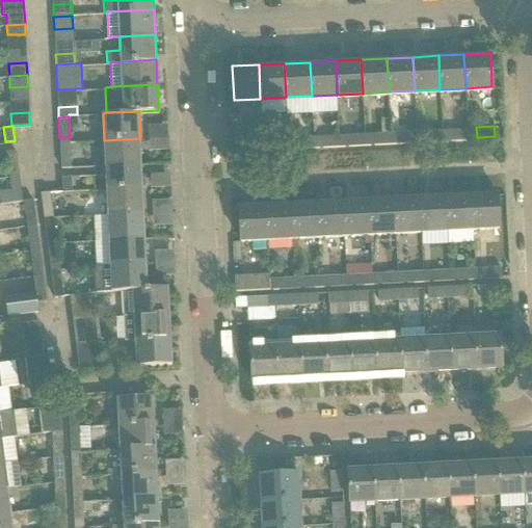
[(468,128),(450,128),(451,138),(469,137),(468,128)]
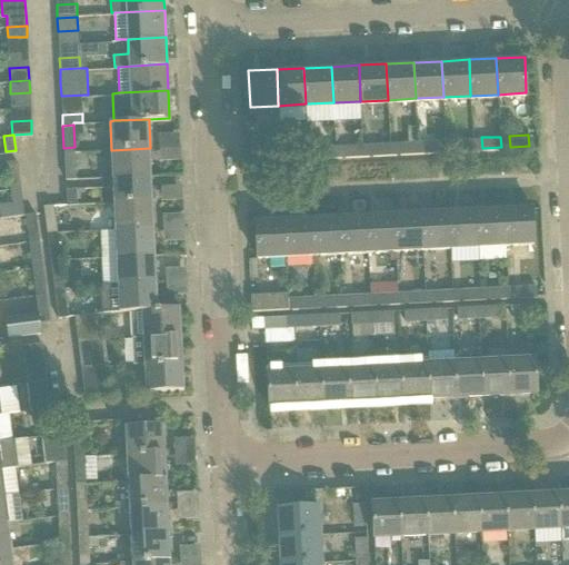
[(472,138),(455,139),(455,150),(473,149),(472,138)]
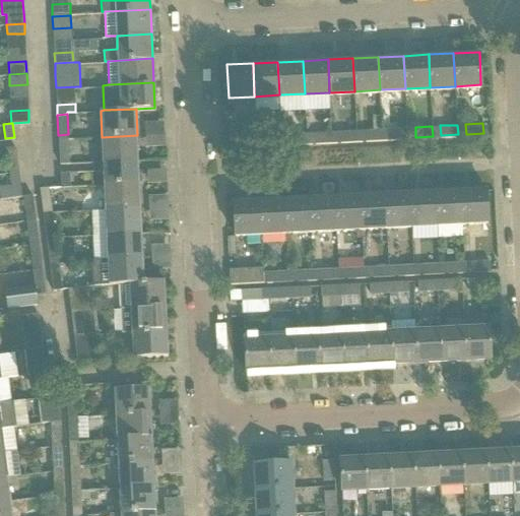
[(407,127),(390,128),(390,138),(407,137),(407,127)]
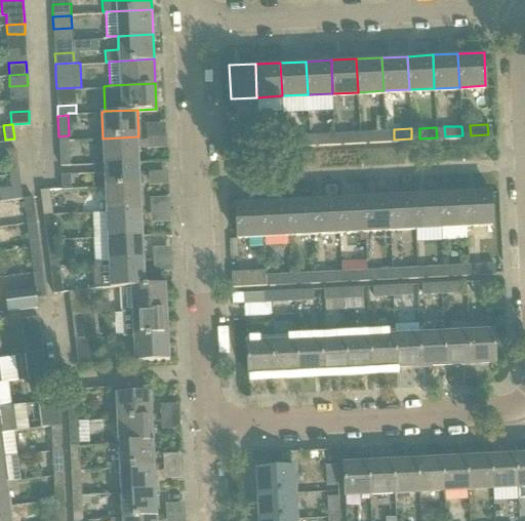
[(386,129),(368,130),(368,141),(386,139),(386,129)]
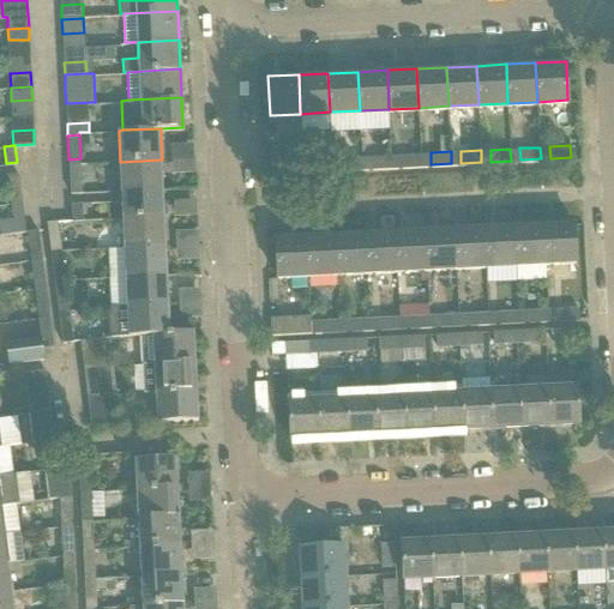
[(421,152),(401,154),(402,166),(422,164),(421,152)]
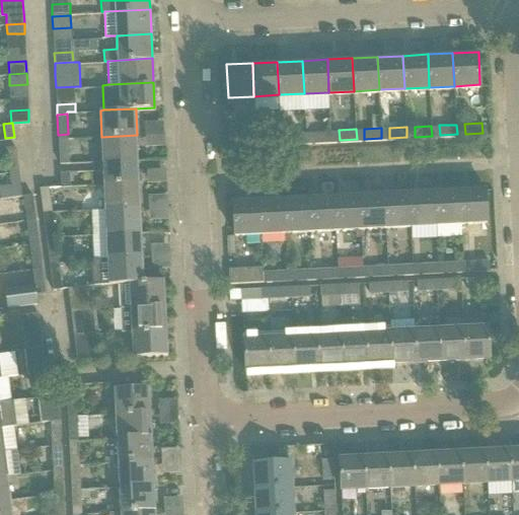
[(330,131),(314,132),(314,141),(331,141),(330,131)]
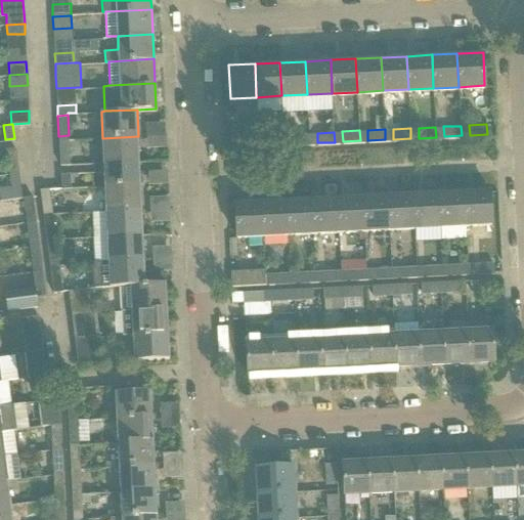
[(309,133),(292,134),(292,144),(309,143),(309,133)]
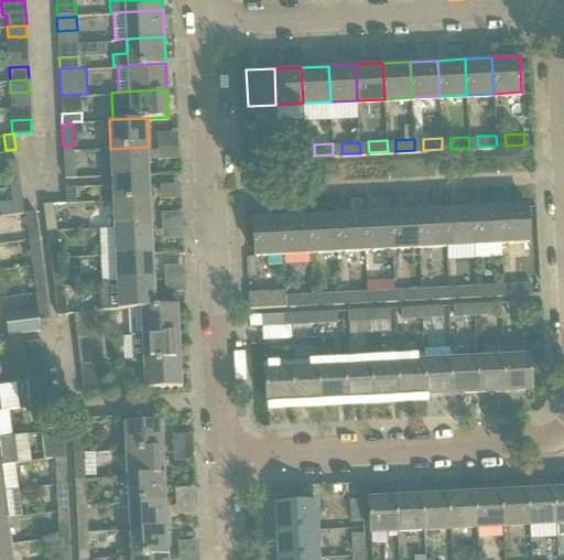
[(305,144),(286,146),(288,157),(305,155),(305,144)]
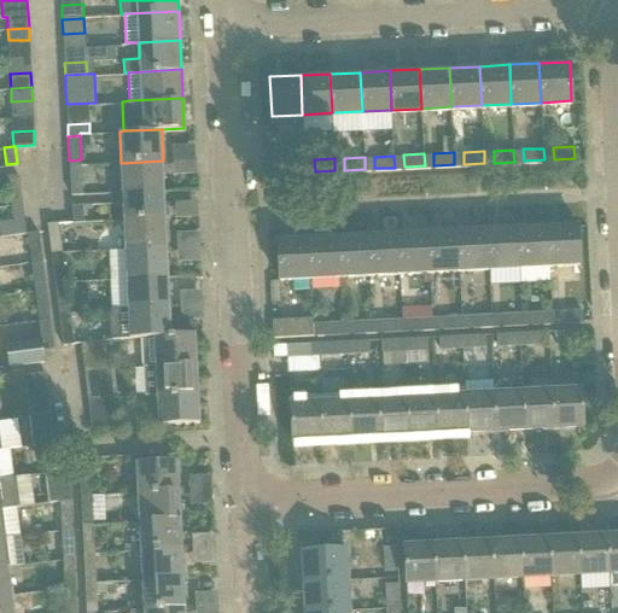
[(304,159),(284,161),(284,173),(305,171),(304,159)]
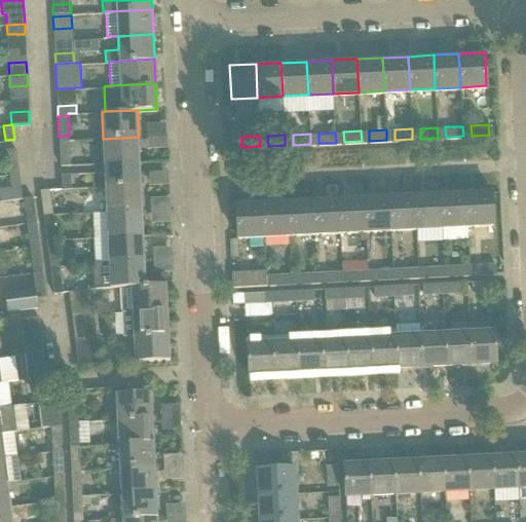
[(139,137),(103,139),(104,162),(140,160),(139,137)]
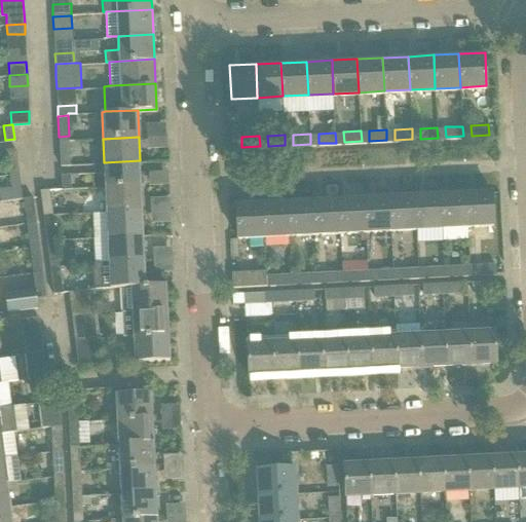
[(70,146),(60,146),(61,164),(70,164),(70,146)]
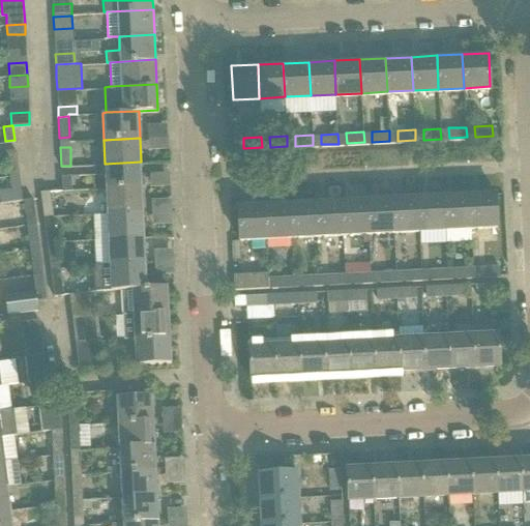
[(16,148),(6,149),(8,170),(18,169),(16,148)]
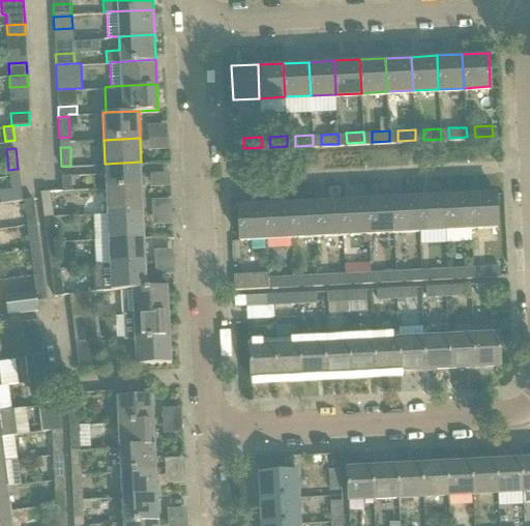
[(106,170),(106,190),(142,187),(141,168),(141,164),(105,166),(106,170)]
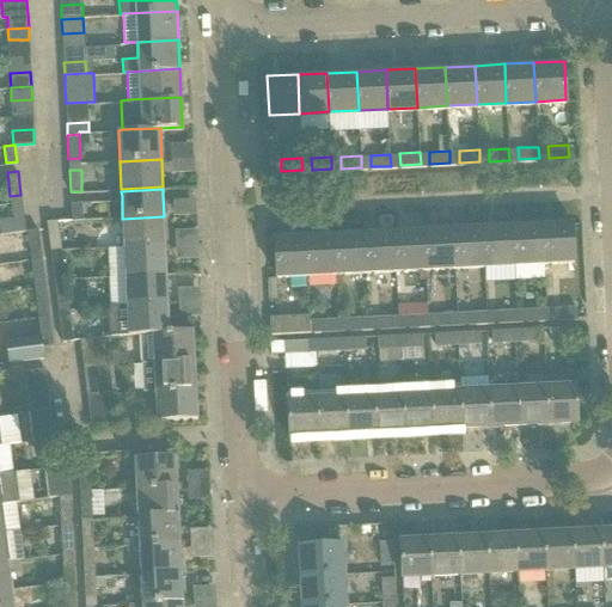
[(71,202),(72,219),(84,219),(83,201),(71,202)]
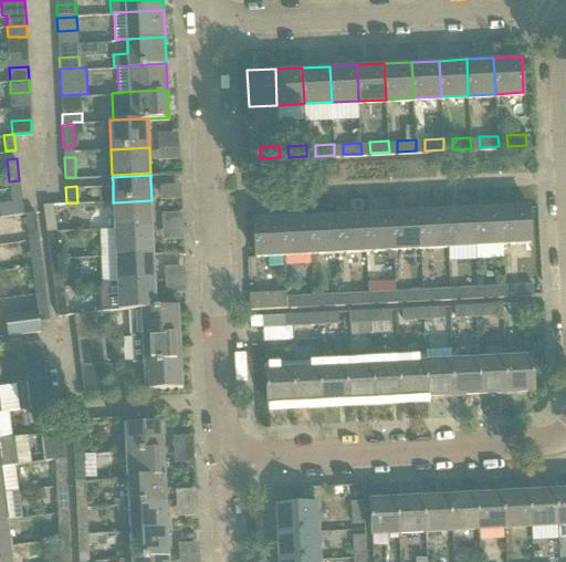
[(21,190),(10,191),(13,214),(23,212),(23,211),(21,190)]
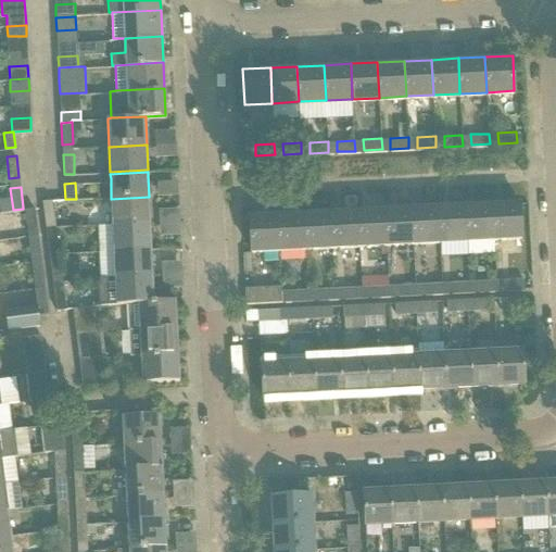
[(111,199),(113,224),(151,223),(149,197),(111,199)]
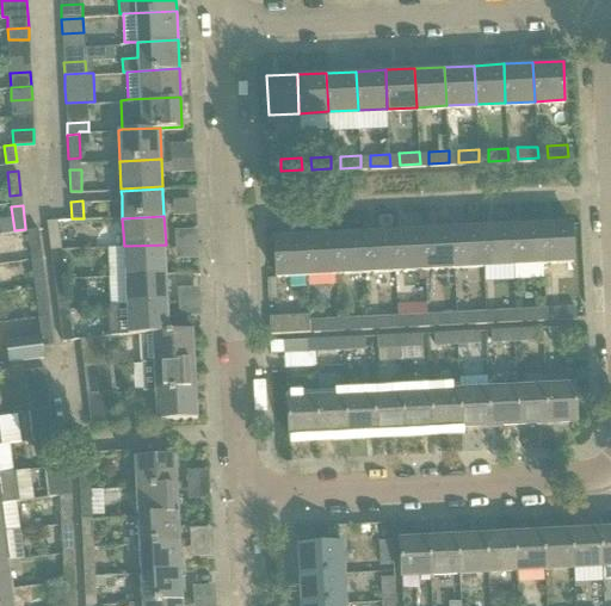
[(47,220),(47,226),(49,242),(60,241),(57,218),(47,220)]
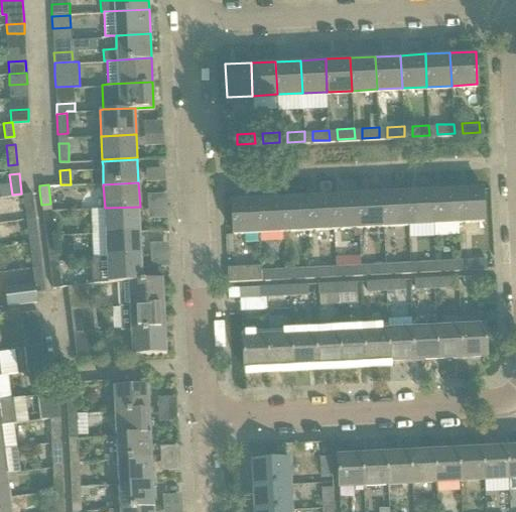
[(483,186),(457,187),(459,221),(484,220),(483,186)]
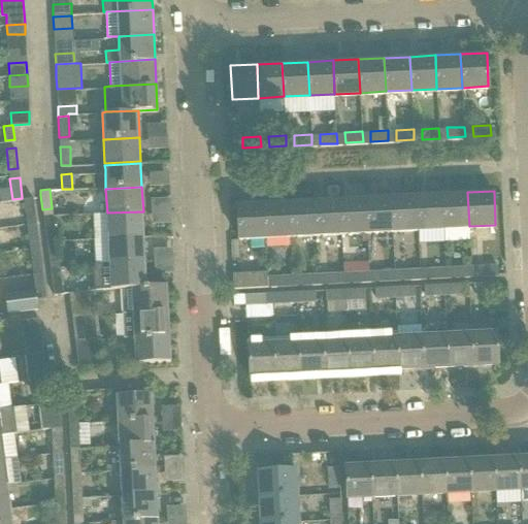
[(467,192),(442,193),(443,227),(444,238),(469,237),(468,226),(469,226),(467,192)]
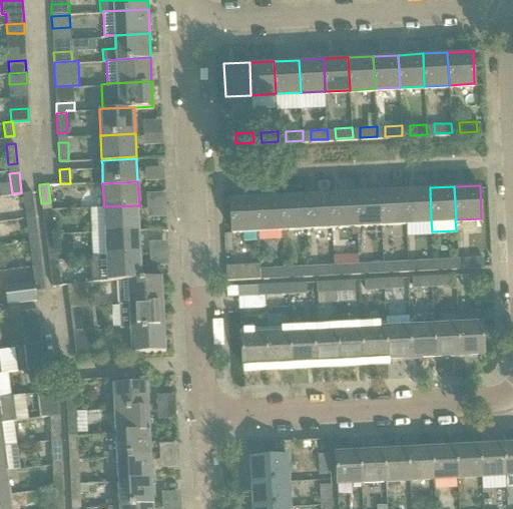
[(429,187),(405,189),(406,221),(431,220),(429,187)]
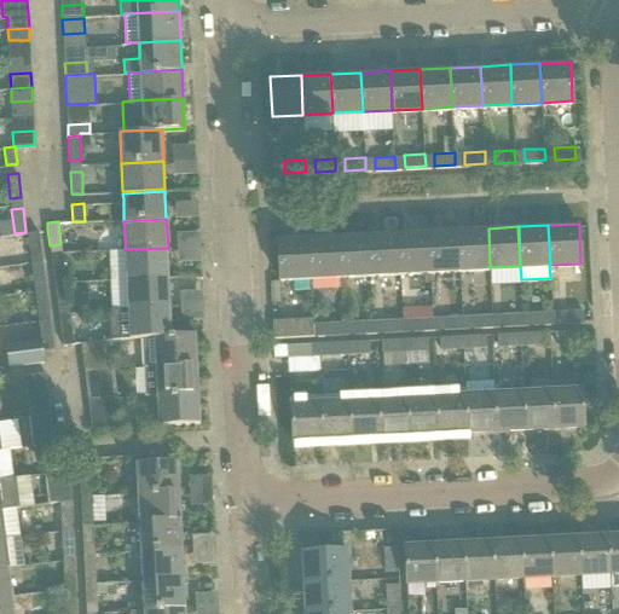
[(489,229),(458,230),(461,270),(490,267),(489,229)]
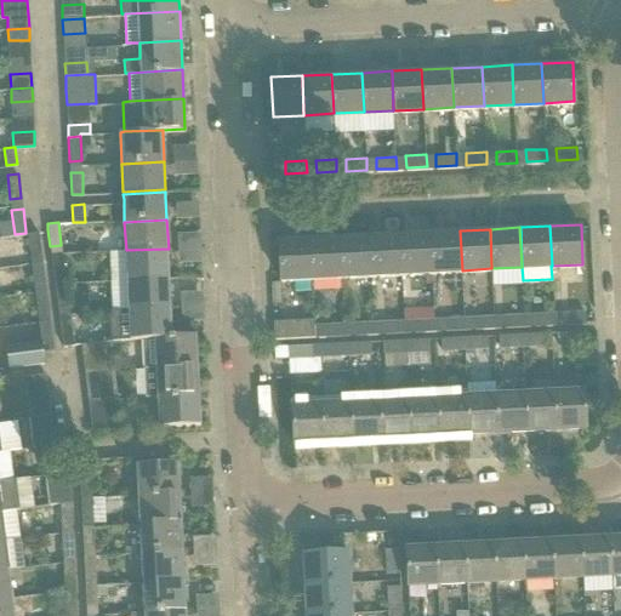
[(38,231),(27,232),(30,256),(41,255),(38,231)]
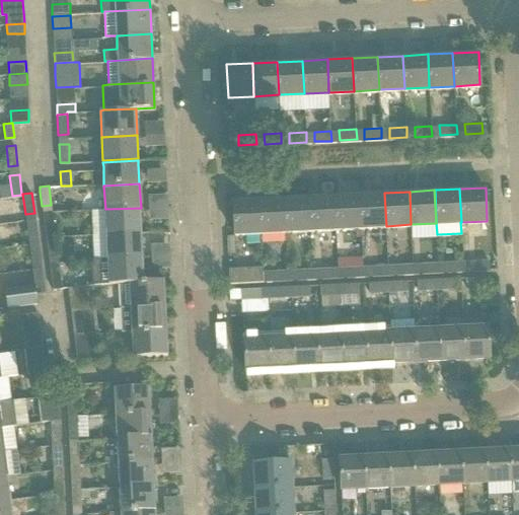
[(384,193),(359,194),(361,227),(386,226),(384,193)]
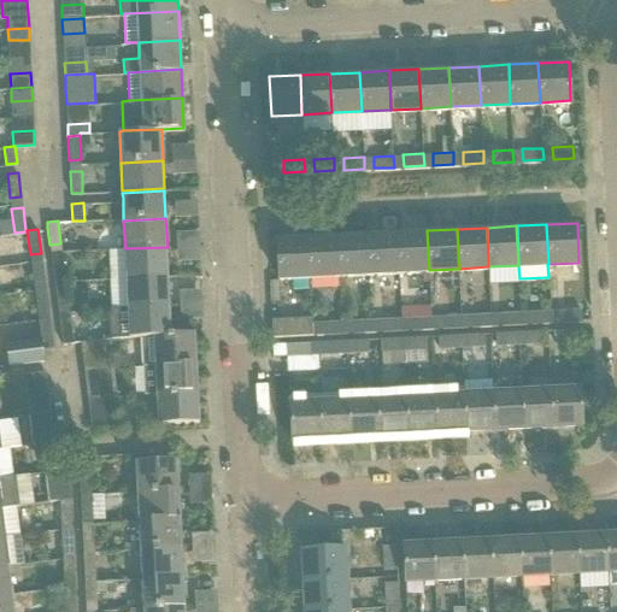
[(427,230),(398,231),(399,271),(429,270),(427,230)]
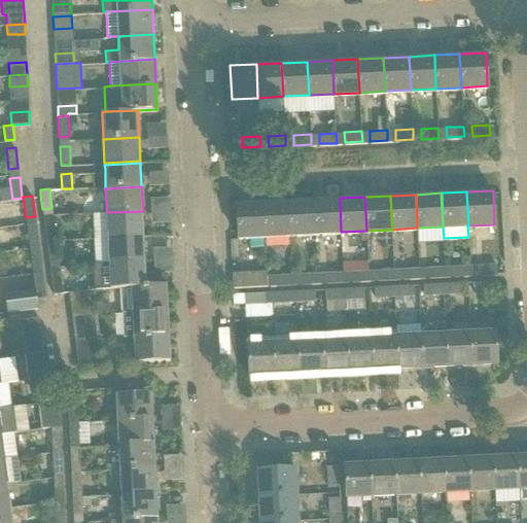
[(340,198),(314,200),(315,233),(341,232),(340,198)]
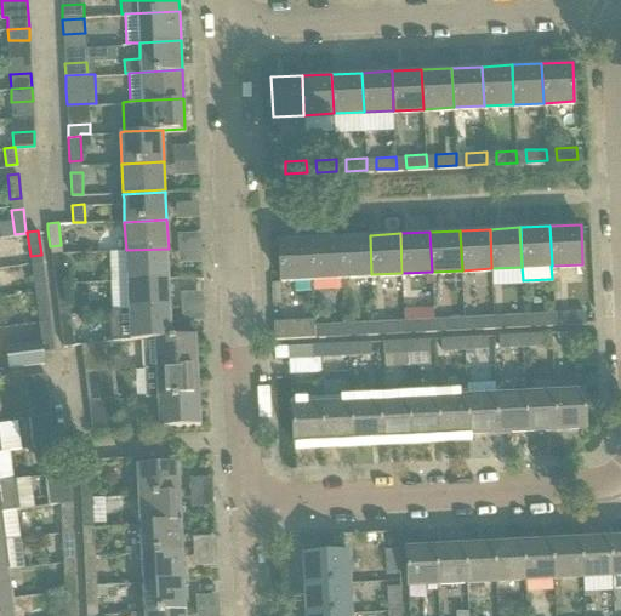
[(370,235),(340,237),(342,277),(371,274),(370,235)]
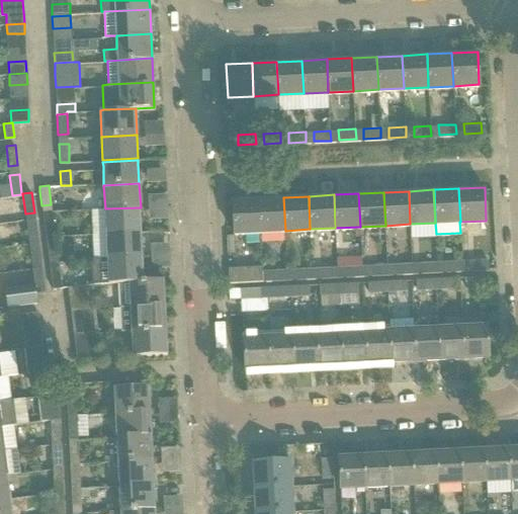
[(283,197),(258,198),(260,232),(285,231),(283,197)]
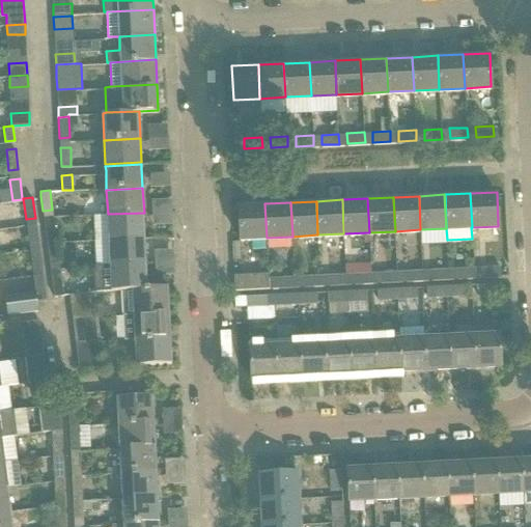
[(267,238),(264,203),(239,204),(241,239),(267,238)]
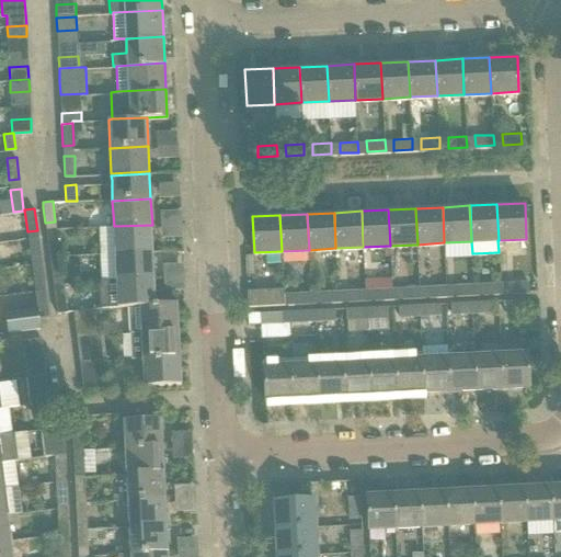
[(114,226),(99,227),(100,253),(115,252),(153,251),(152,225),(114,226)]
